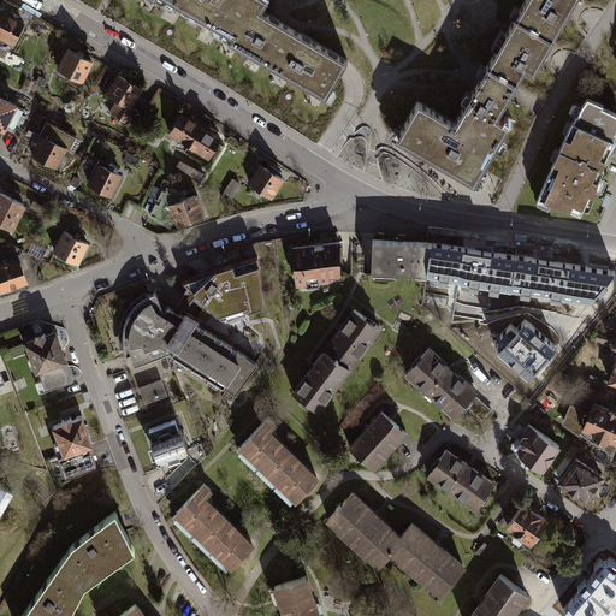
[(221,39),(242,0),(160,0),(158,5),(221,39)]
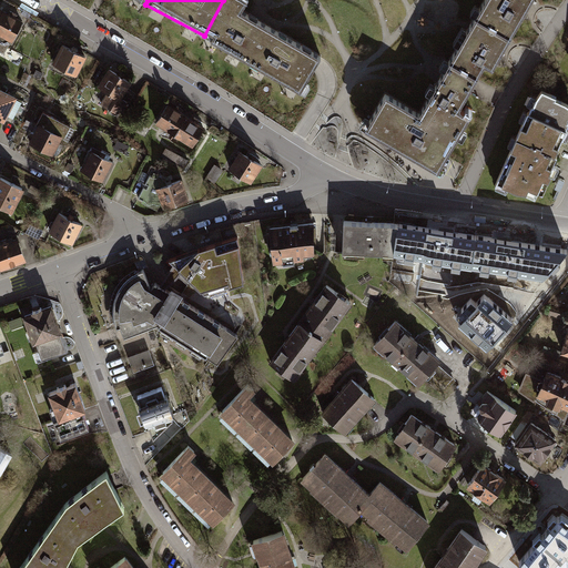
[(247,60),(267,24),(239,9),(244,0),(223,0),(204,36),(247,60)]
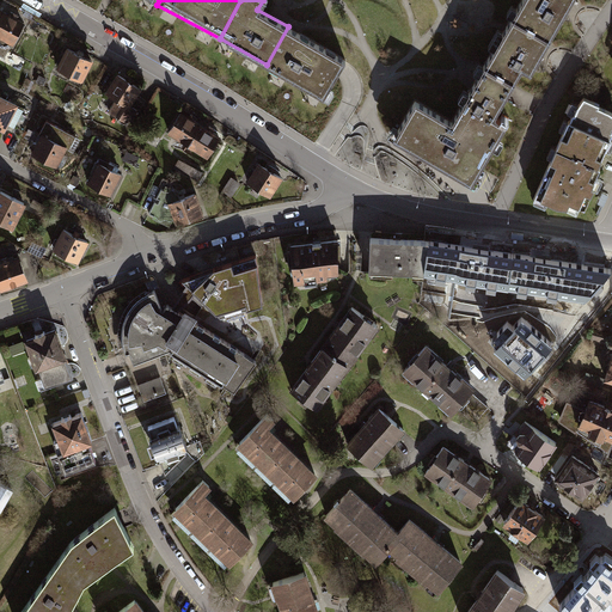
[(519,0),(509,17),(548,38),(567,6),(569,0),(519,0)]
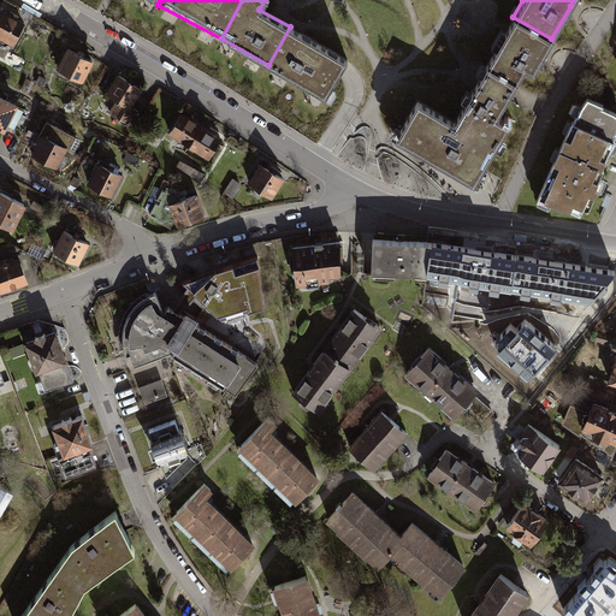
[(1,12),(0,13),(0,37),(11,43),(22,24),(1,12)]
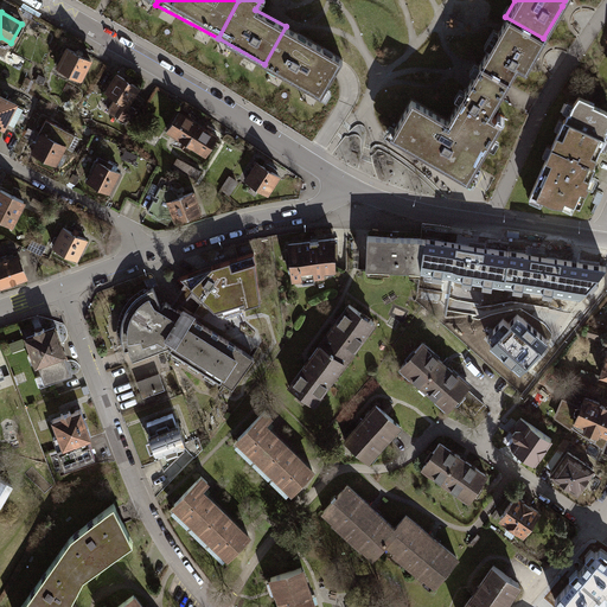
[(505,17),(478,64),(508,81),(516,66),(524,71),(537,49),(543,38),(505,17)]
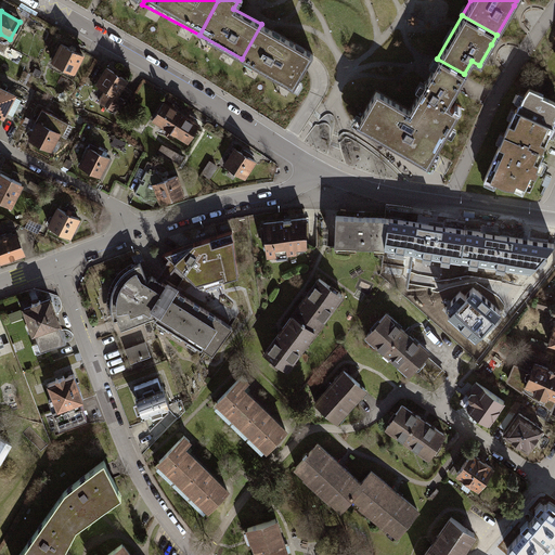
[(292,87),(311,52),(261,24),(242,59),(292,87)]
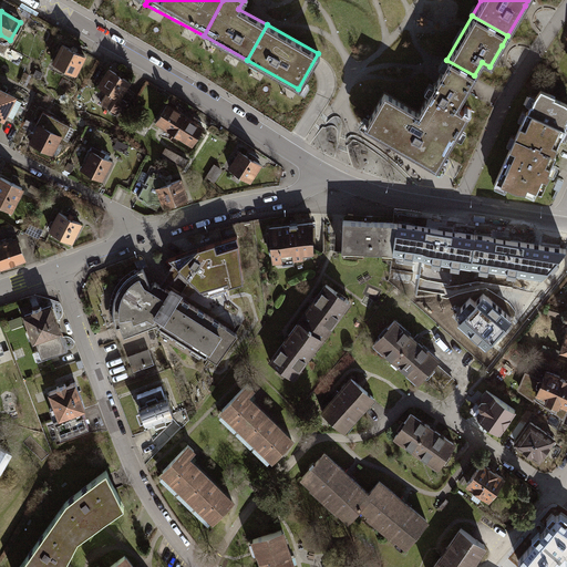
[(61,44),(52,63),(73,73),(82,55),(61,44)]
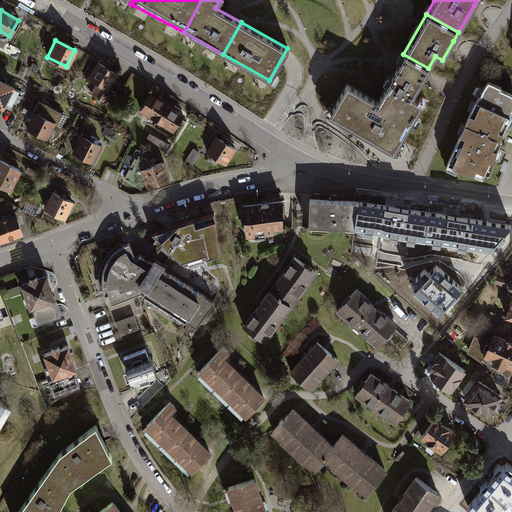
[(428,68),(403,54),(400,60),(379,95),(415,115),(422,102),(412,97),(422,79),(425,74),(428,68)]
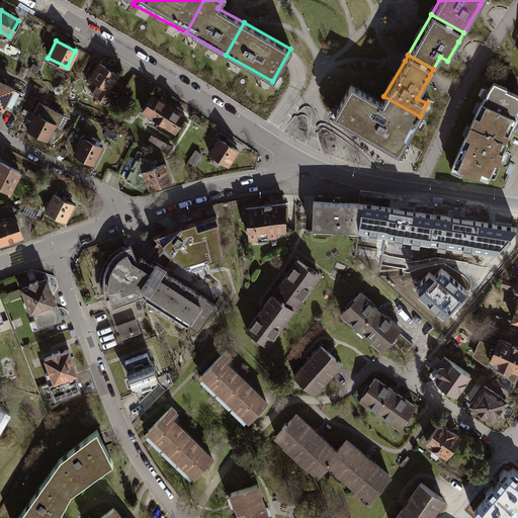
[(98,64),(88,79),(97,84),(90,94),(102,101),(109,90),(107,89),(116,75),(109,71),(111,68),(107,66),(105,68),(98,64)]
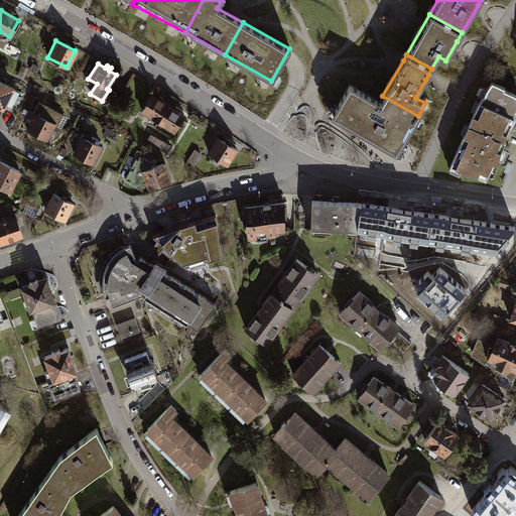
[(11,89),(0,82),(0,108),(1,109),(11,89)]
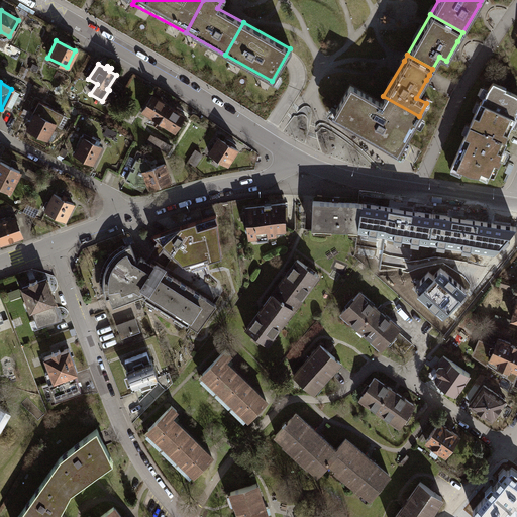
[(479,101),(478,102),(513,118),(513,117),(514,114),(516,110),(515,110),(516,104),(516,96),(513,94),(503,90),(504,88),(491,82),(487,89),(483,96),(482,95),(480,102),(479,101)]
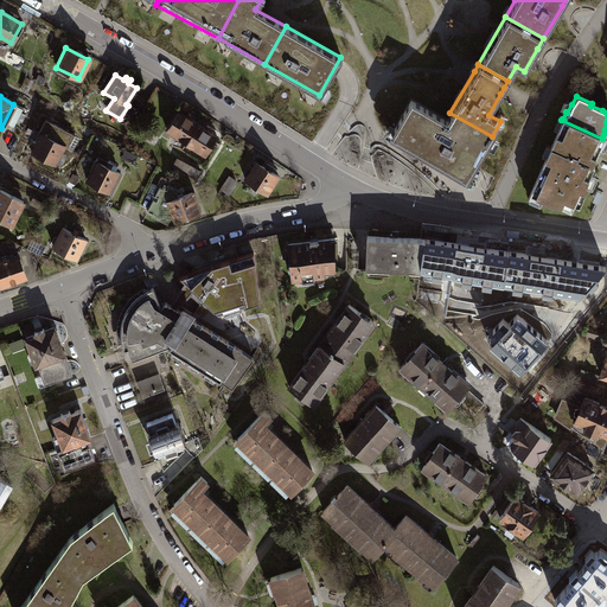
[(466,181),(492,136),(449,113),(446,120),(409,98),(388,136),(466,181)]
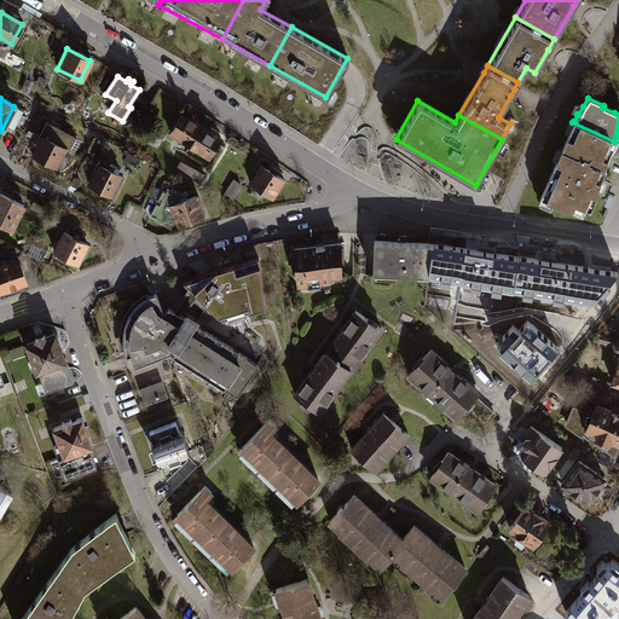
[(168,133),(187,145),(200,127),(180,114),(168,133)]
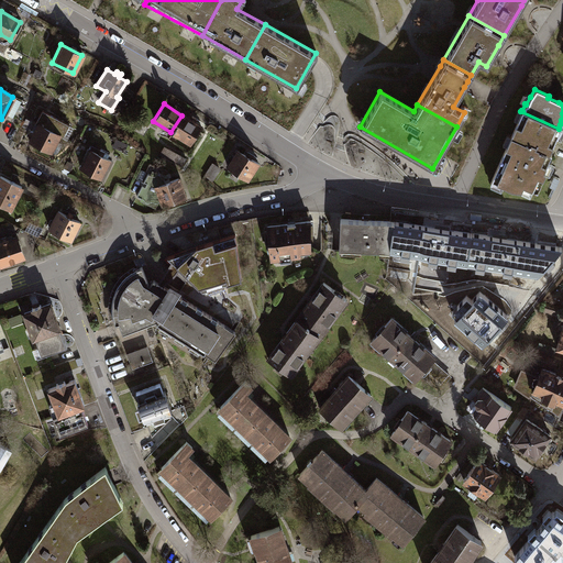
[(36,124),(58,135),(61,136),(66,124),(41,111),(34,123),(36,124)]
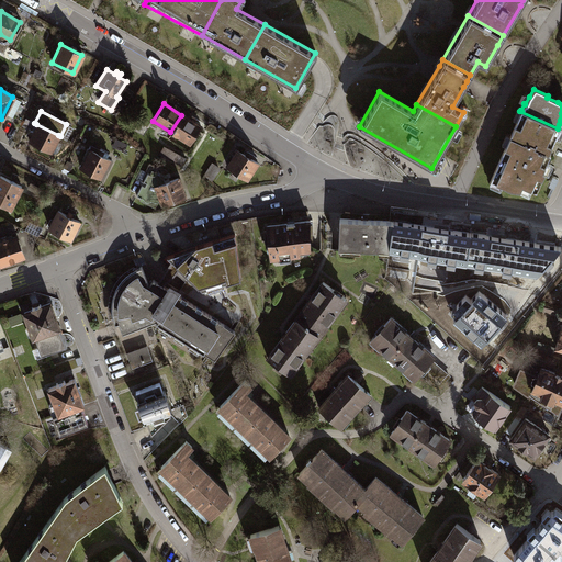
[(558,128),(519,111),(489,180),(508,189),(518,190),(520,184),(535,191),(543,171),(541,171),(549,153),(547,153),(558,128)]
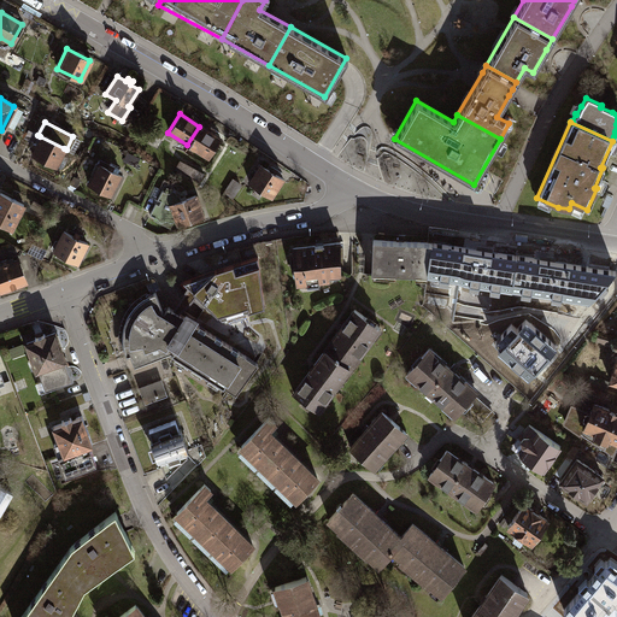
[(199,127),(187,145),(207,157),(218,139),(199,127)]
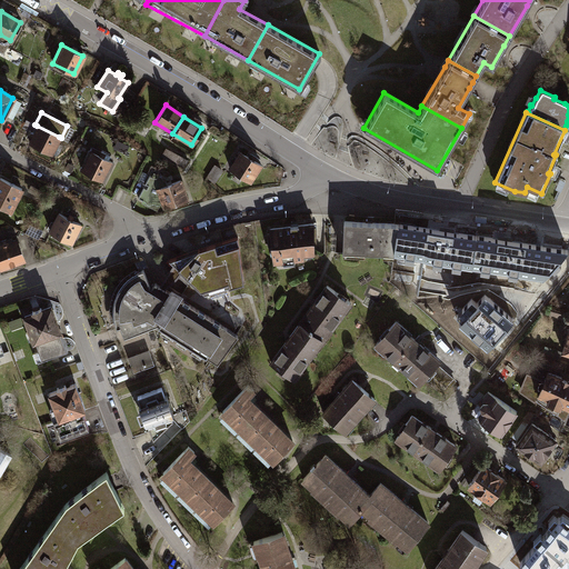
[(59,137),(37,126),(28,142),(50,153),(59,137)]
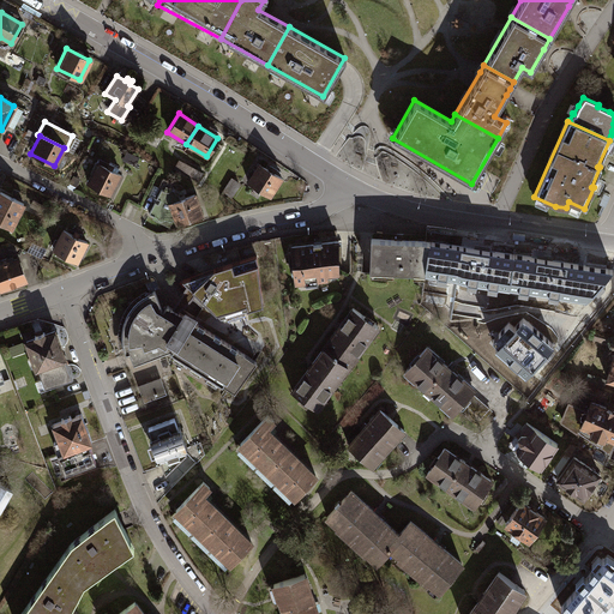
[(202,179),(206,169),(185,161),(181,170),(202,179)]
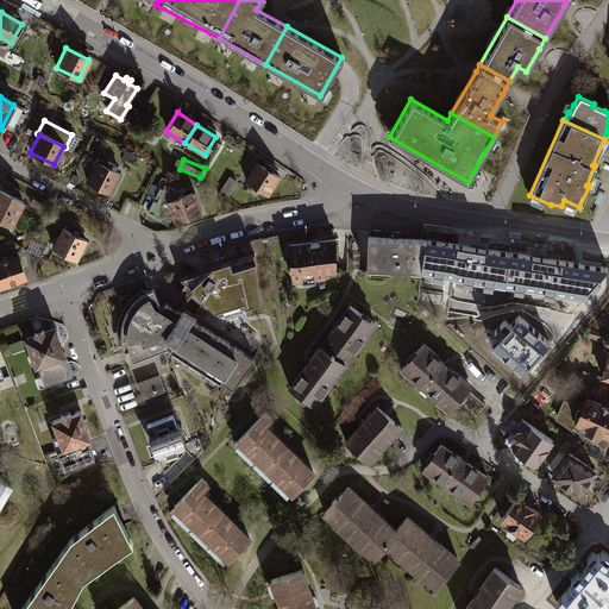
[(95,162),(86,181),(108,193),(118,174),(95,162)]
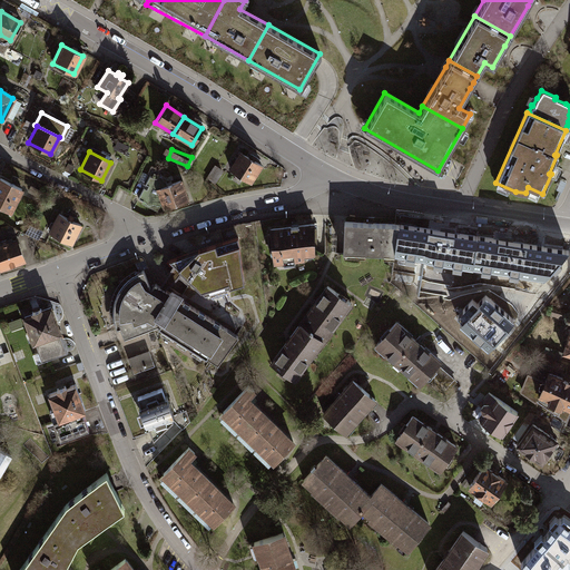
[(259,165),(239,153),(228,169),(248,183),(259,165)]
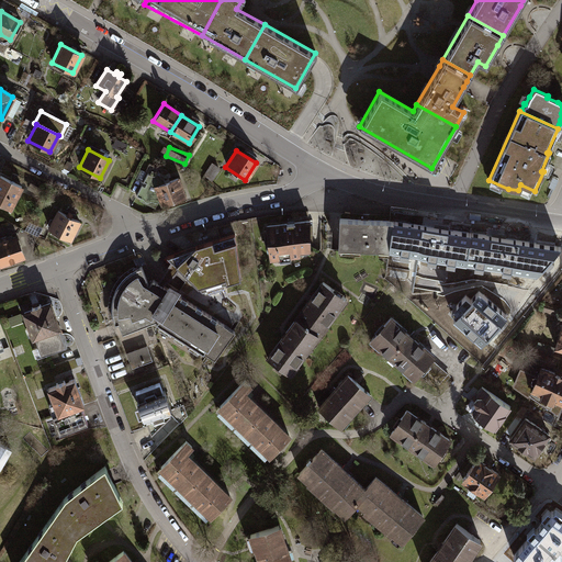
[(156,203),(159,201),(154,186),(164,182),(161,178),(155,175),(154,177),(146,172),(142,181),(144,182),(143,186),(139,184),(134,195),(149,203),(150,200),(156,203)]
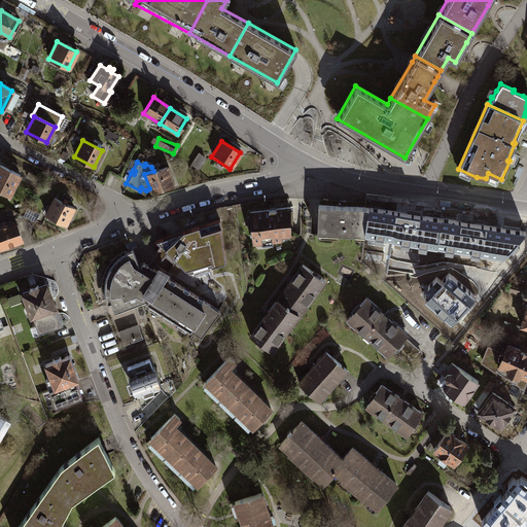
[(0,191),(7,196),(19,174),(0,165),(0,191)]
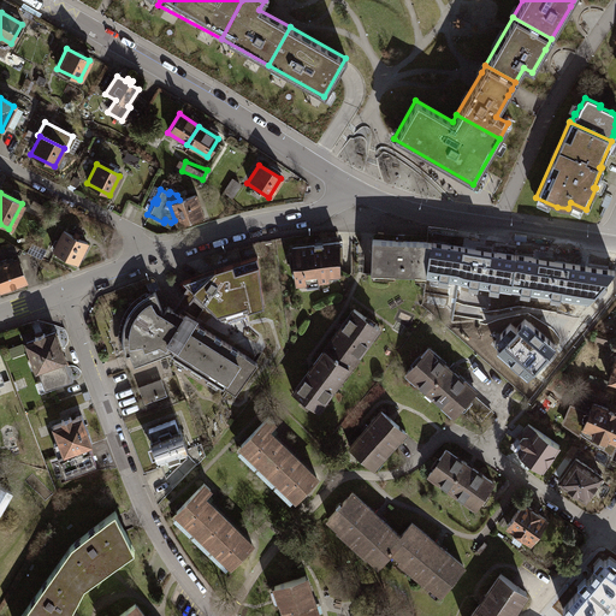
[(179,200),(169,203),(175,220),(176,224),(201,215),(194,195),(179,200)]
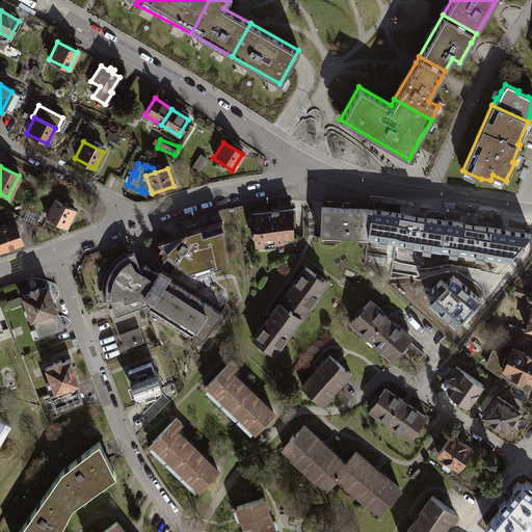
[(74,210),(53,200),(45,216),(65,227),(74,210)]
